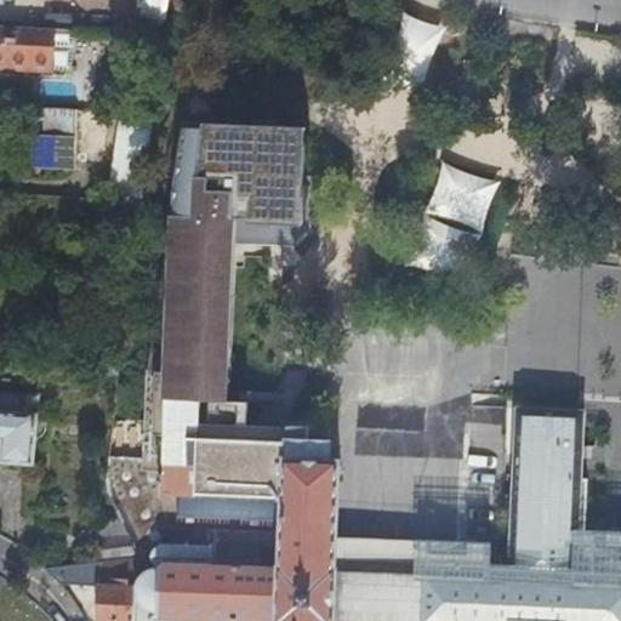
[(134,0),(135,11),(164,12),(165,0),(134,0)]
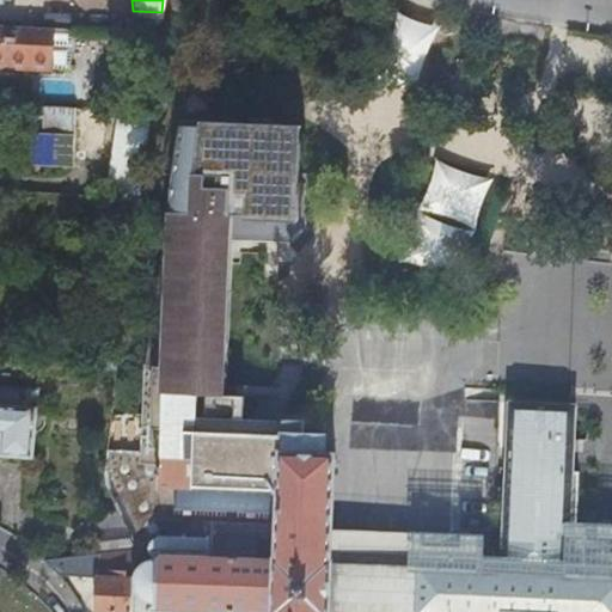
[(378,77),(414,87),(432,24),(396,13),(378,77)]
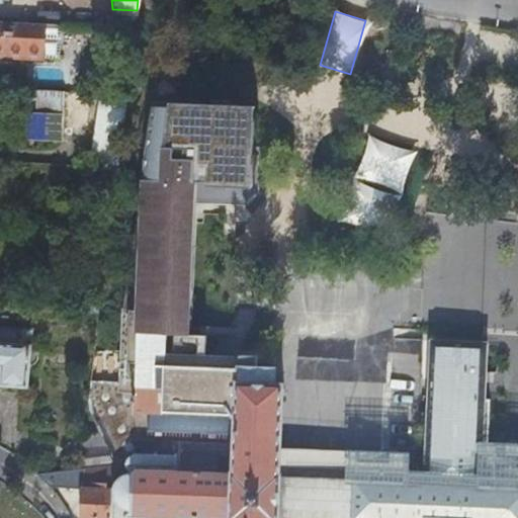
[(58,22),(40,21),(0,19),(0,54),(5,55),(5,50),(6,49),(37,51),(37,56),(39,56),(57,57),(58,22)]
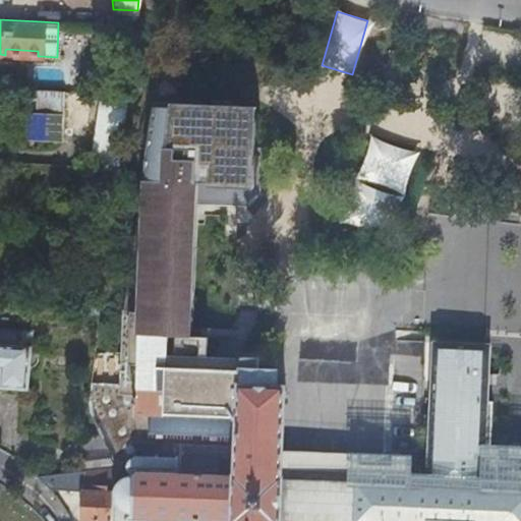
[(65,89),(39,88),(38,101),(64,103),(65,89)]
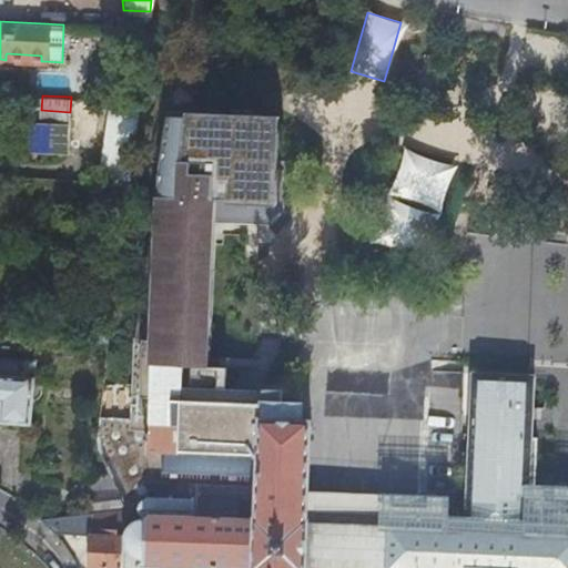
[(129,181),(138,111),(139,100),(109,99),(98,179),(129,181)]
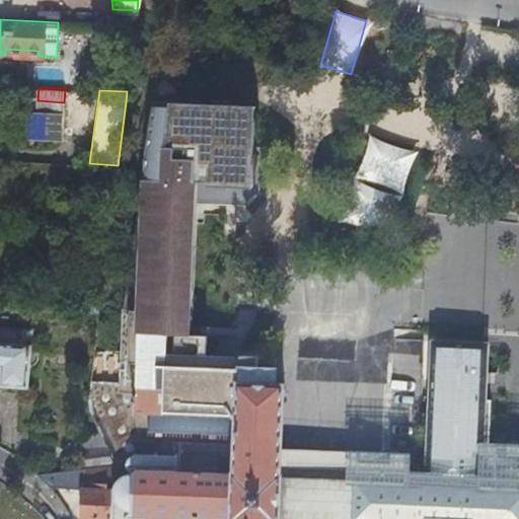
[(147,176),(195,178),(232,180),(241,180),(243,152),(245,108),(148,103),(145,159),(147,176)]
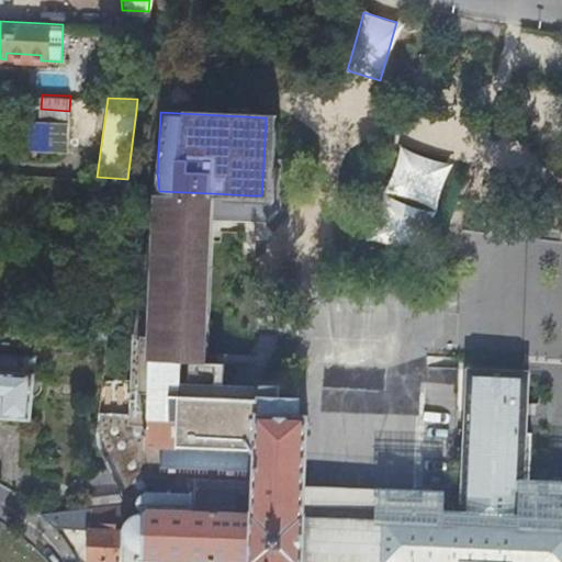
[(420,250),(447,165),(395,148),(368,234),(420,250)]
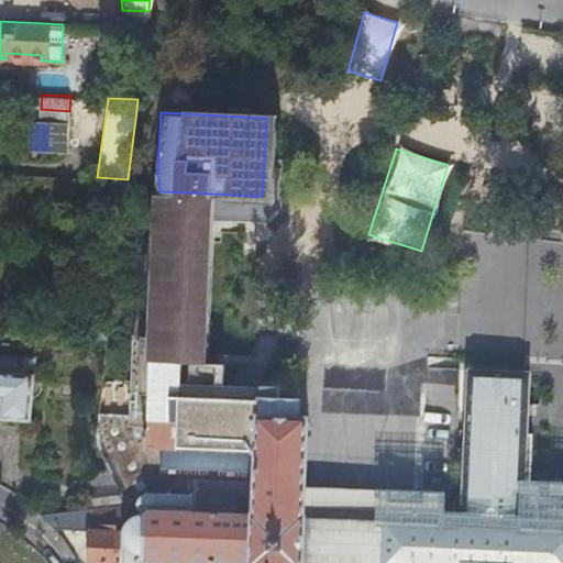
[(122,500),(121,527),(119,562),(189,562),(190,555),(251,558),(250,561),(252,561),(252,562),(300,562),(301,562),(301,561),(367,562),(562,562),(562,527),(517,526),(519,495),(526,496),(529,434),(522,433),(525,371),(466,368),(459,522),(304,516),(304,512),(301,512),(306,416),(298,415),(298,398),(260,397),(180,393),(181,360),(203,360),(211,194),(159,191),(154,191),(133,332),(132,332),(128,411),(99,411),(98,429),(101,444),(107,461),(114,479),(121,499),(122,500)]
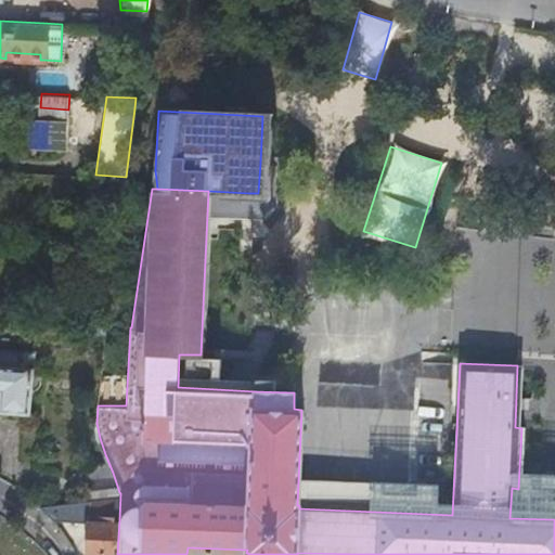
[(35,368),(0,365),(0,411),(30,413),(35,368)]
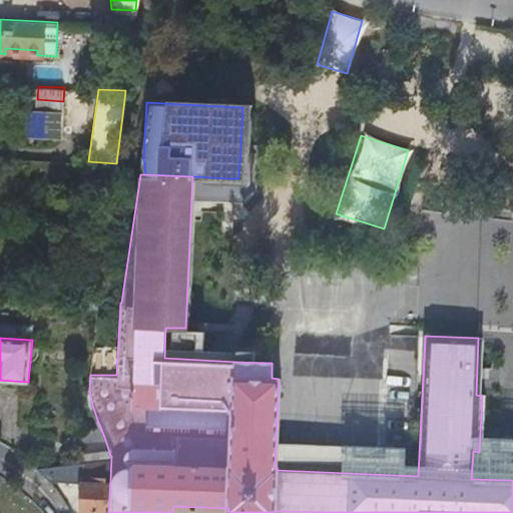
[(79,460),(110,455),(104,437),(97,420),(74,426),(76,442),(79,460)]
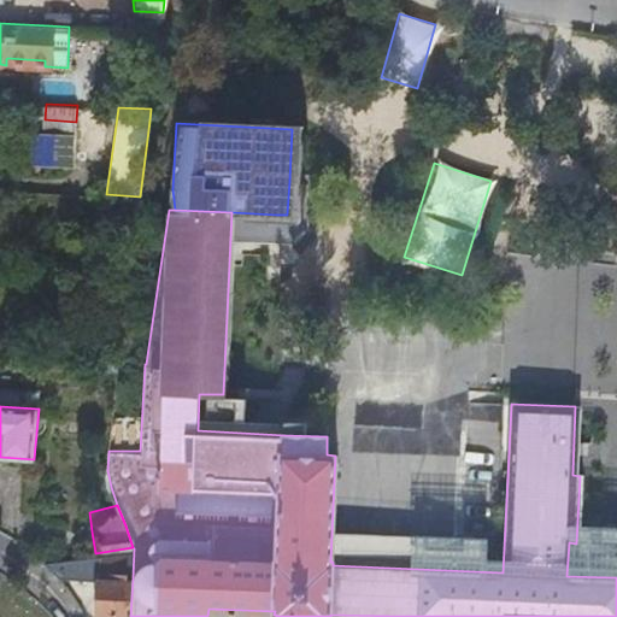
[(601,527),(588,527),(588,536),(601,536),(601,527)]
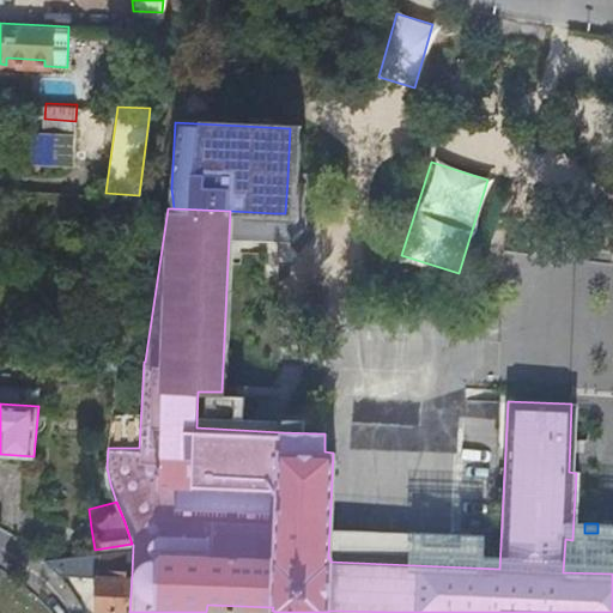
[(129,612),(132,574),(133,545),(132,544),(95,550),(43,559),(56,575),(97,576),(96,612),(113,612),(111,612),(129,612)]
